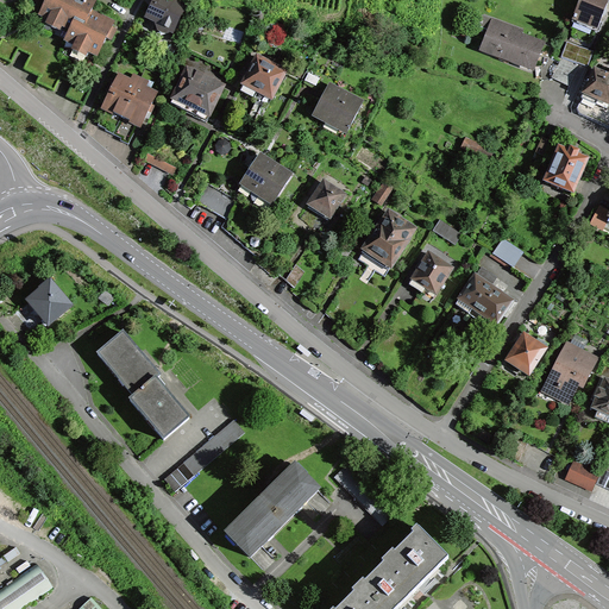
[(86,0),(48,0),(41,14),(46,18),(43,23),(58,30),(61,24),(70,29),(66,41),(74,44),(90,12),(94,6),(86,2),(86,0)]
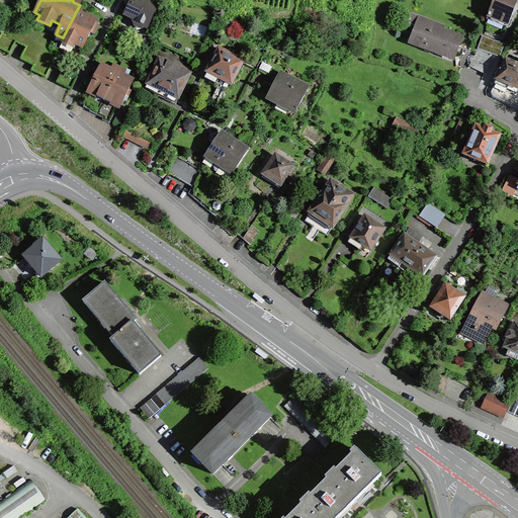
[(157,6),(144,0),(133,0),(125,14),(133,17),(137,30),(155,24),(152,16),(157,6)]
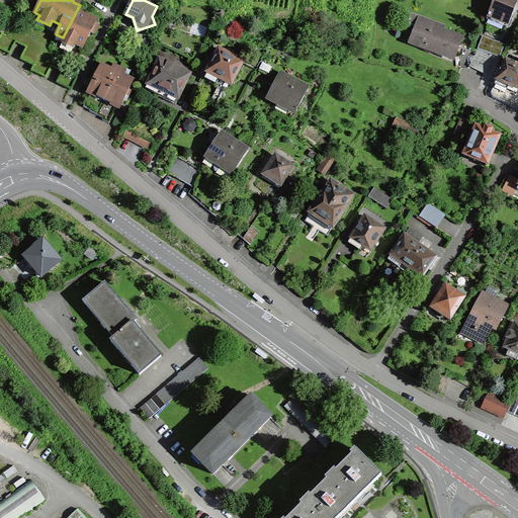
[(491,15),(509,22),(517,0),(495,0),(489,16),(490,17),(491,15)]
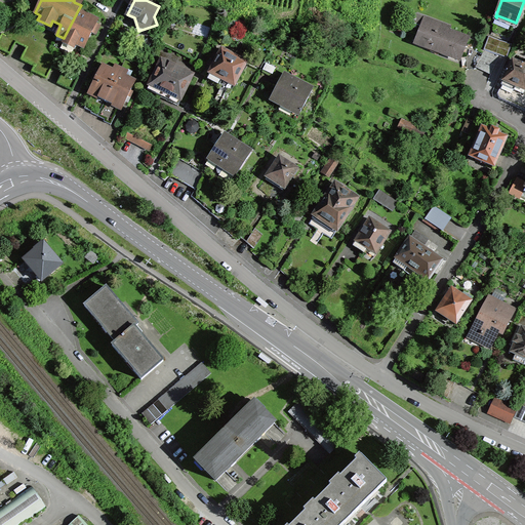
[(98,21),(78,10),(64,38),(62,43),(72,48),(74,43),(84,48),(98,21)]
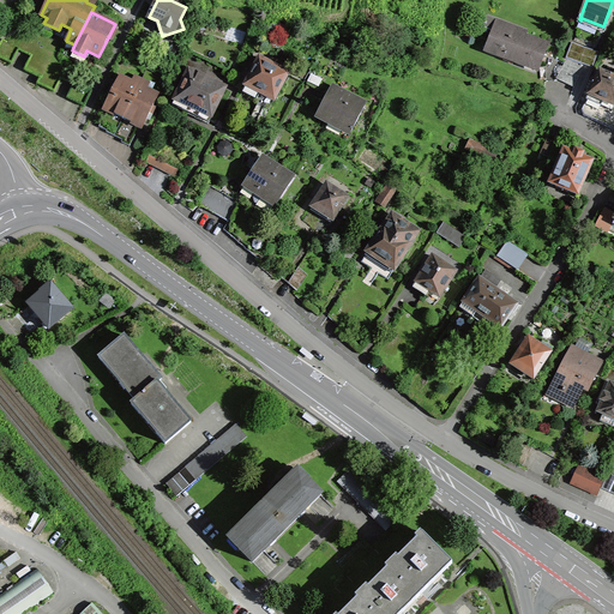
[(497,20),(486,50),(505,58),(505,56),(513,60),(513,61),(535,70),(540,56),(543,58),(548,46),(523,36),(525,31),(497,20)]
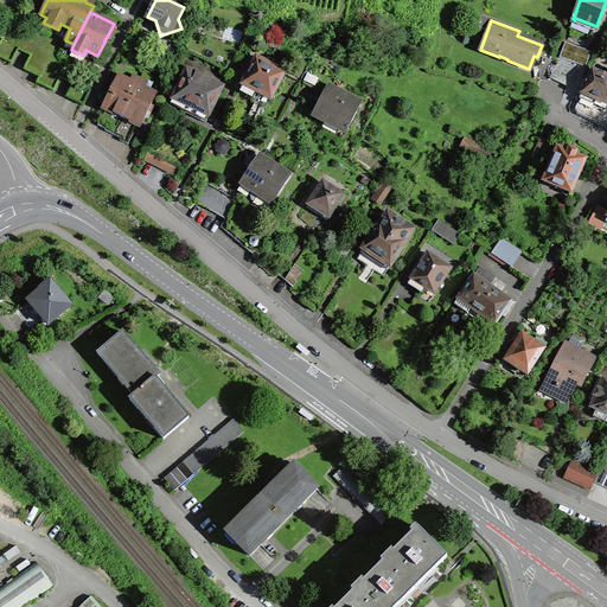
[(32,55),(37,44),(39,40),(25,33),(18,48),(19,48),(32,55)]
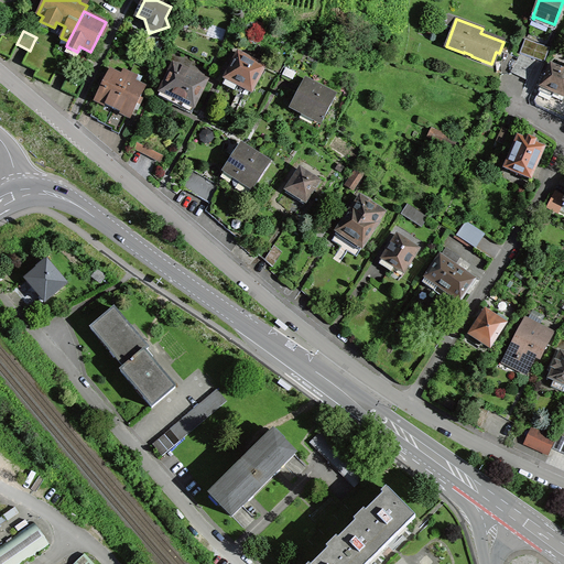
[(17,44),(2,36),(0,41),(0,52),(10,58),(18,44),(17,44)]
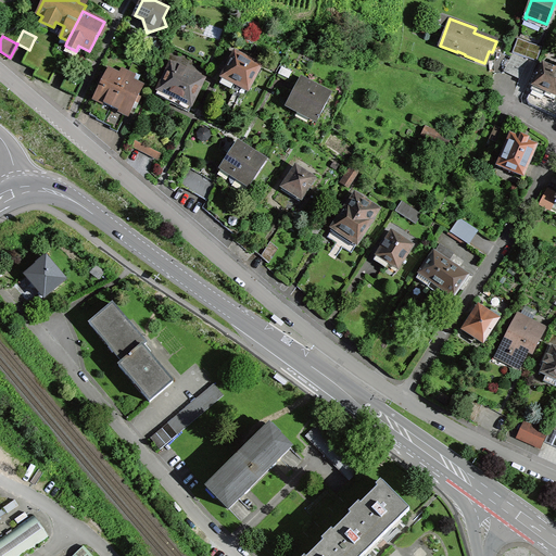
[(518,38),(513,52),(528,59),(533,43),(518,38)]
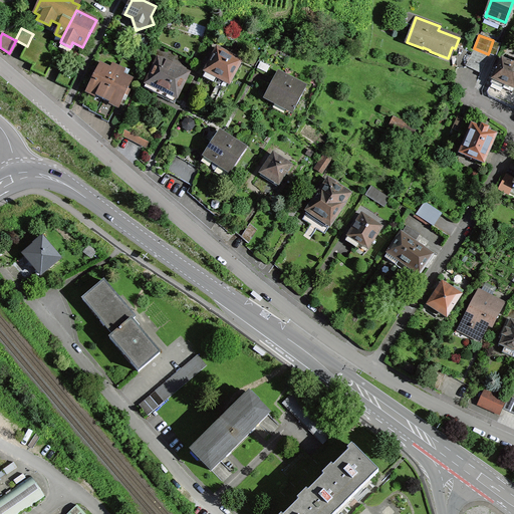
[(501,43),(493,40),(488,54),(496,57),(501,43)]
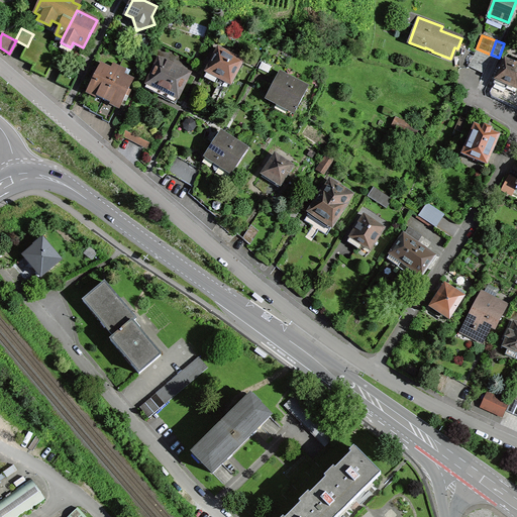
[(219,49),(204,77),(216,84),(215,86),(226,93),(242,63),(219,49)]
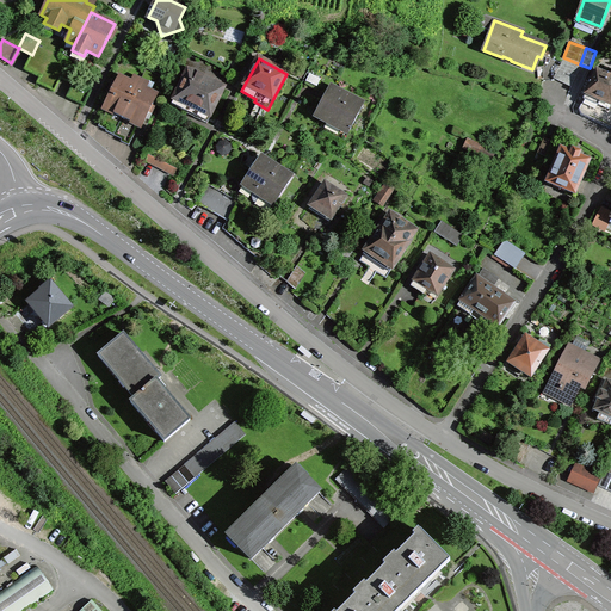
[(69,60),(61,76),(74,82),(75,84),(84,67),(69,60)]
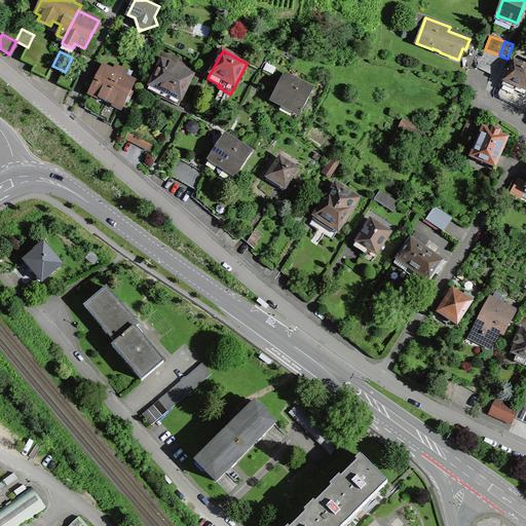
[(499,58),(485,52),(478,66),(492,73),(499,58)]
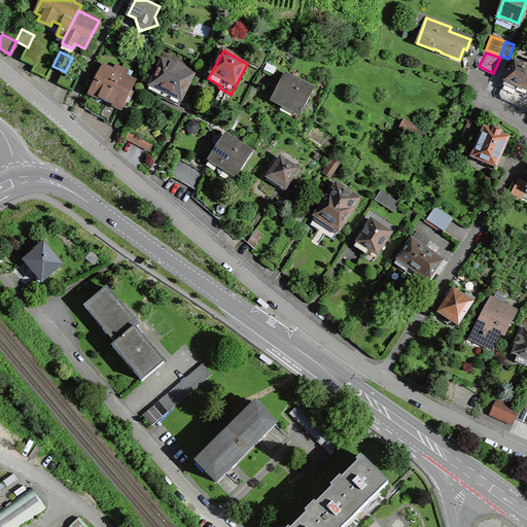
[(162,61),(147,91),(159,96),(159,97),(179,106),(194,76),(183,71),(184,70),(166,61),(165,62),(162,61)]
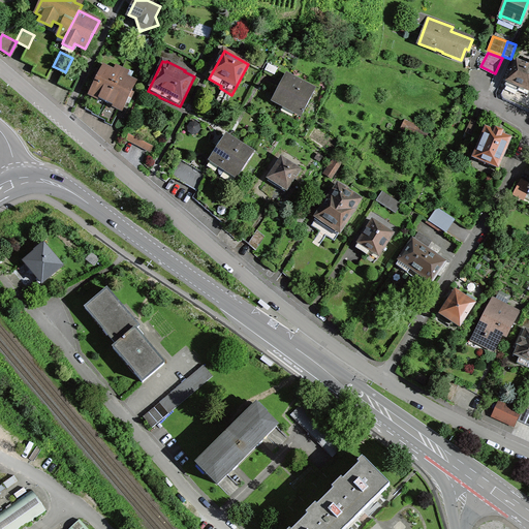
[(517,61),(505,86),(518,92),(520,88),(528,92),(528,63),(528,66),(517,61)]
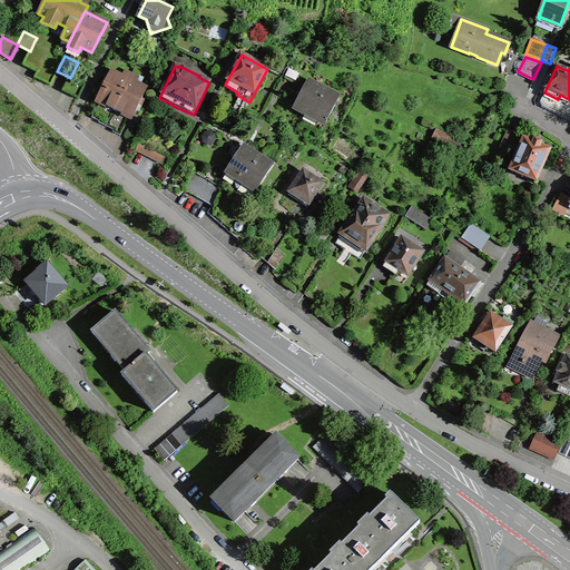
[(111,71),(98,98),(109,102),(108,105),(107,107),(115,110),(128,82),(121,79),(123,76),(111,71)]
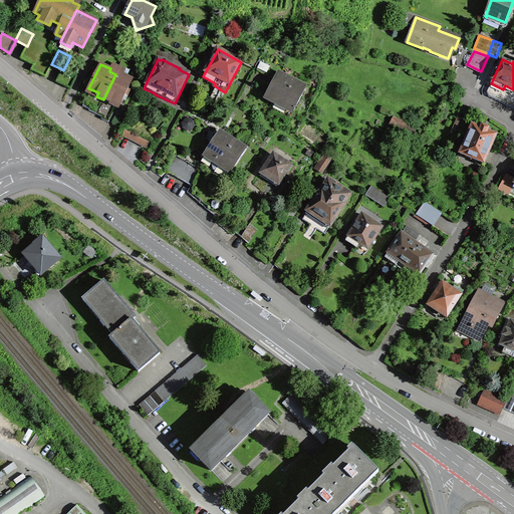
[(73,74),(63,70),(62,69),(56,81),(67,86),(73,74)]
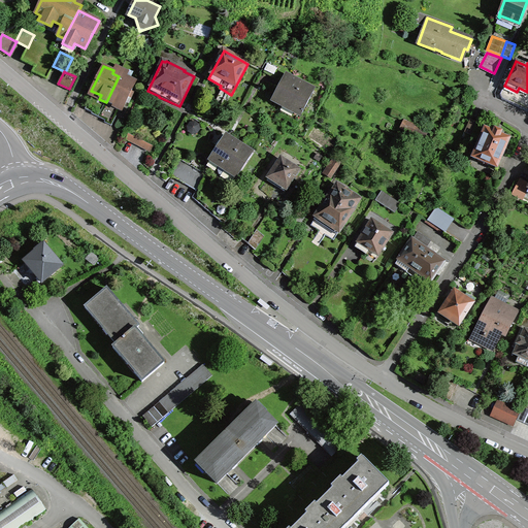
[(286,75),(272,100),(301,116),(315,90),(286,75)]
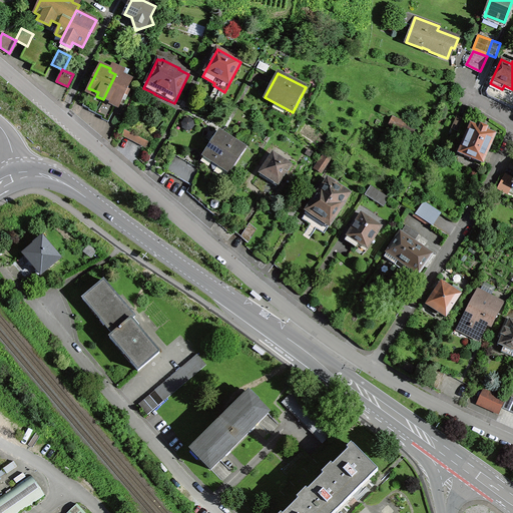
[(120,77),(115,74),(103,99),(110,102),(111,99),(121,103),(132,79),(121,74),(120,77)]
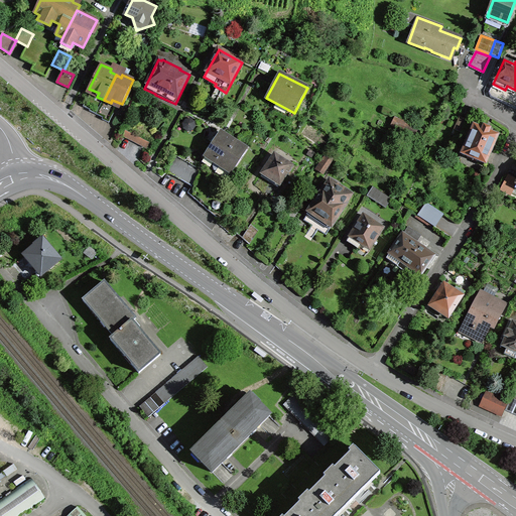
[(493,84),(489,92),(498,100),(515,109),(515,90),(507,86),(505,90),(493,84)]
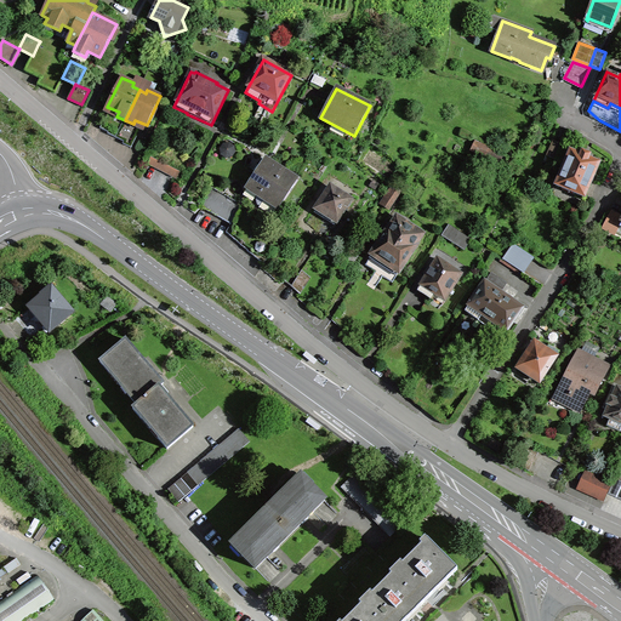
[(118,114),(109,110),(100,127),(108,132),(117,117),(118,114)]
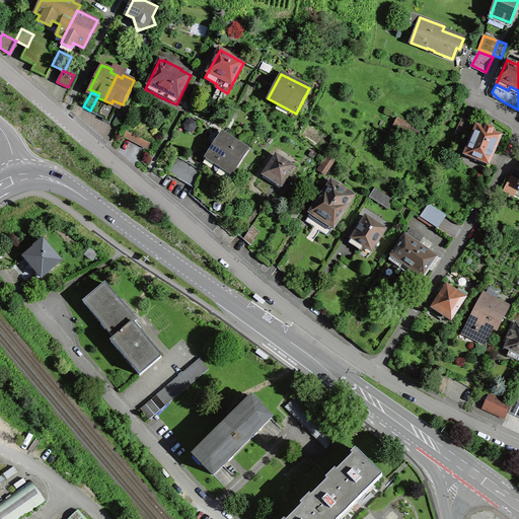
[(97,115),(104,100),(97,97),(90,110),(90,112),(97,115)]
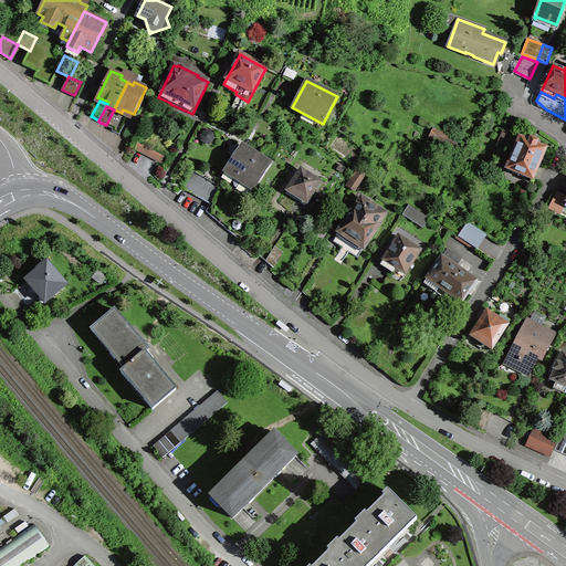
[(121,115),(122,113),(114,109),(106,125),(113,129),(121,115)]
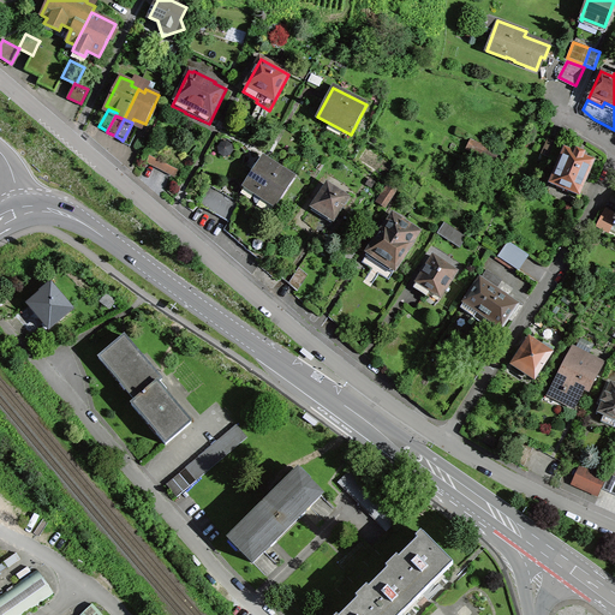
[(131,125),(123,141),(123,143),(131,147),(139,129),(131,125)]
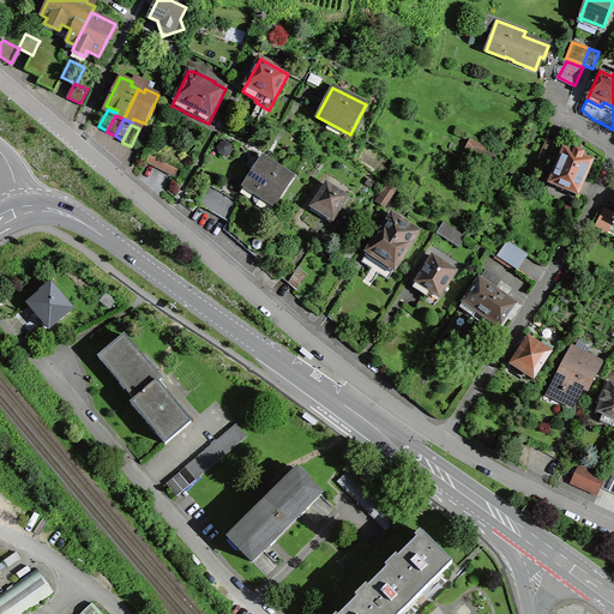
[(555,142),(547,138),(541,154),(548,157),(555,142)]
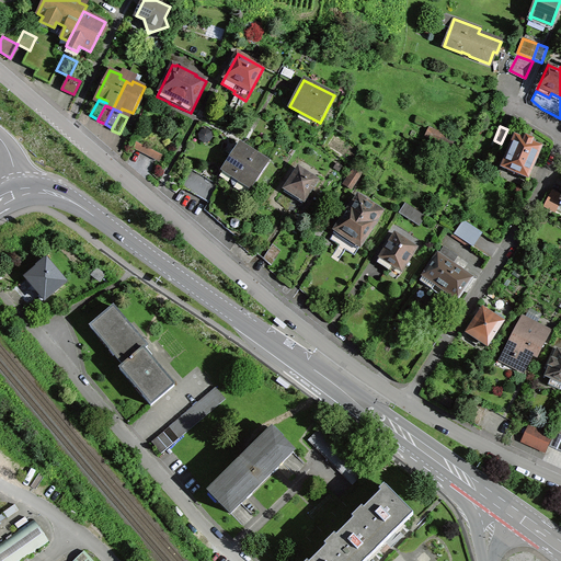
[(168,145),(141,132),(134,147),(152,157),(155,151),(162,156),(168,145)]
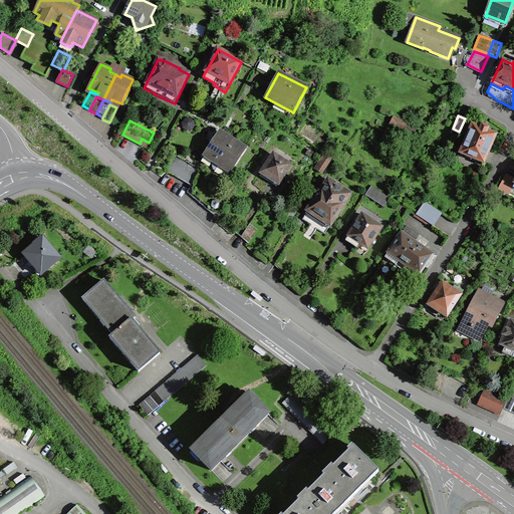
[(473,125),(461,154),(484,163),(496,135),(487,131),(488,127),(482,124),(480,129),(473,125)]
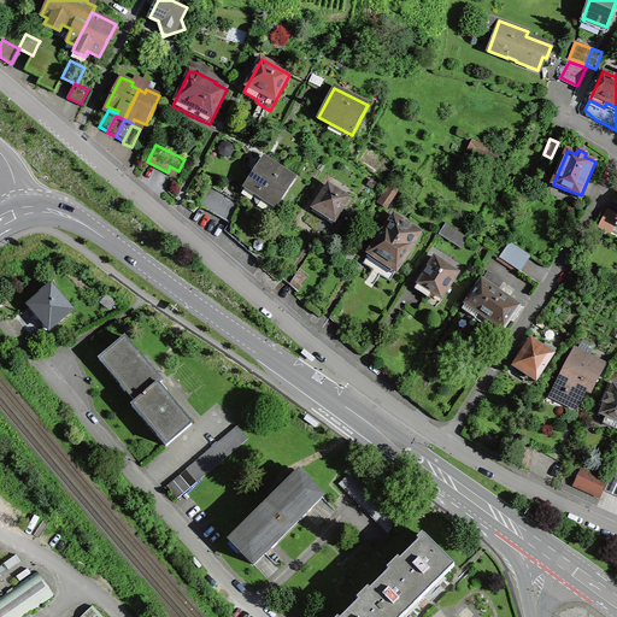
[(263,158),(245,186),(257,194),(256,195),(256,203),(271,213),(276,206),(277,206),(295,178),(263,158)]
